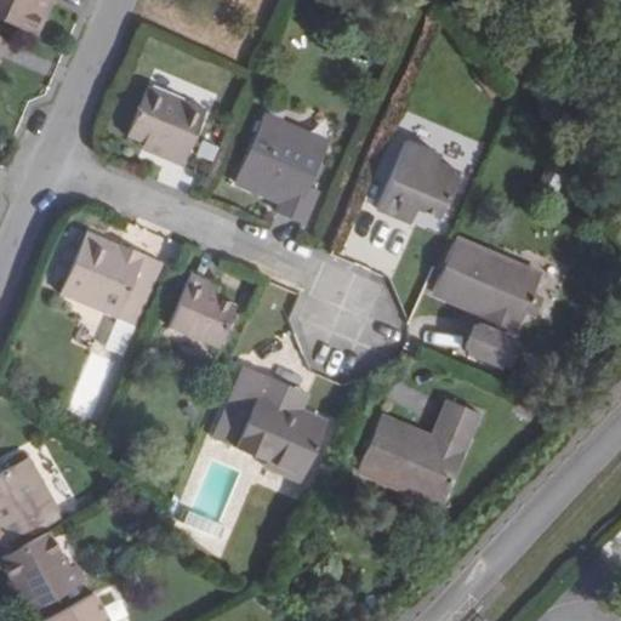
[(41,0),(0,0),(0,18),(35,35),(45,16),(36,11),(41,0)]
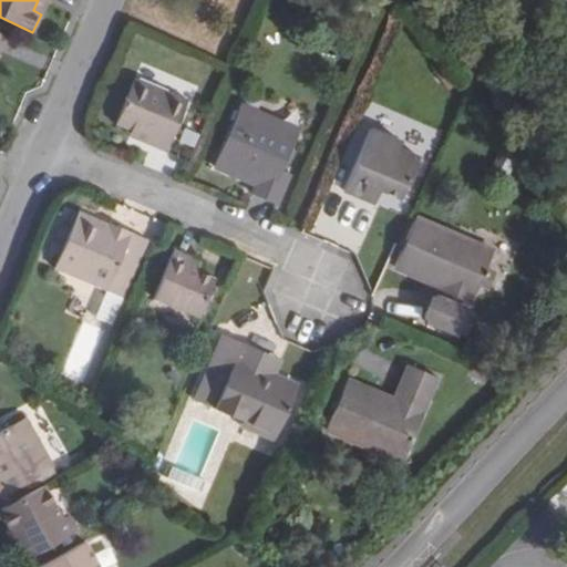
[(41,14),(47,0),(38,0),(33,10),(41,14)]
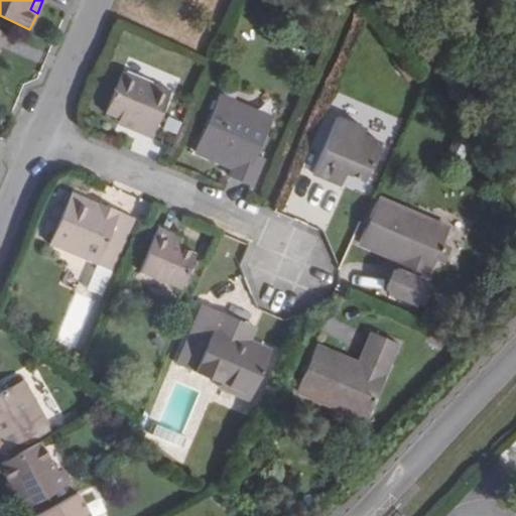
[(171,94),(122,73),(105,113),(118,118),(124,121),(122,127),(151,139),(171,94)]
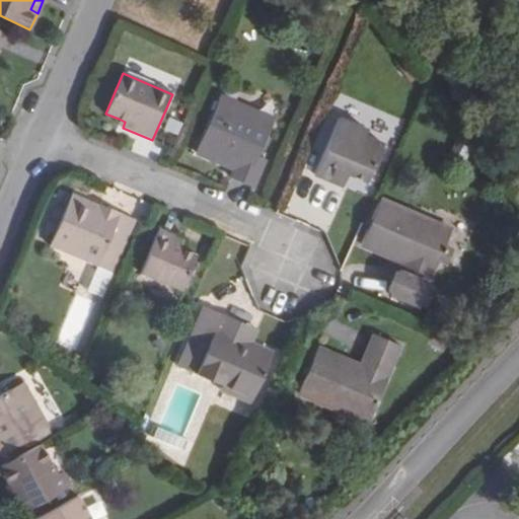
[(274,120),(219,96),(194,153),(233,169),(230,178),(253,189),(266,160),(257,157),(274,120)]
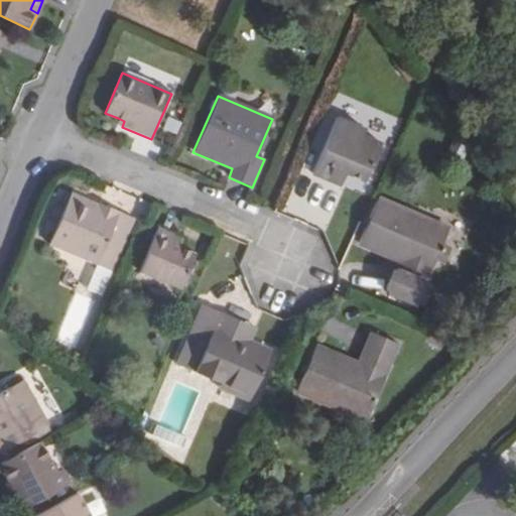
[(365,130),(336,117),(311,174),(337,185),(342,171),(347,174),(364,181),(381,144),(362,135),(365,130)]
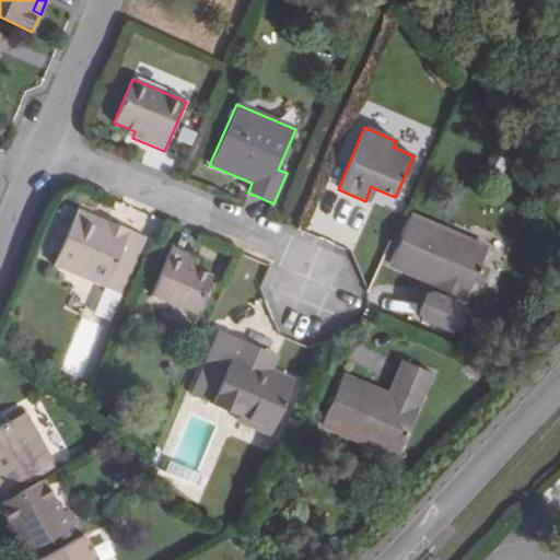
[(376,189),(371,186),(365,201),(371,203),(376,189)]
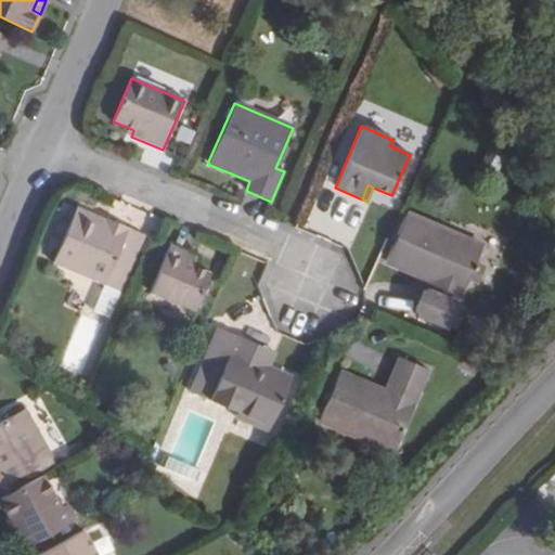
[(52,262),(105,284),(128,231),(76,208),(52,262)]
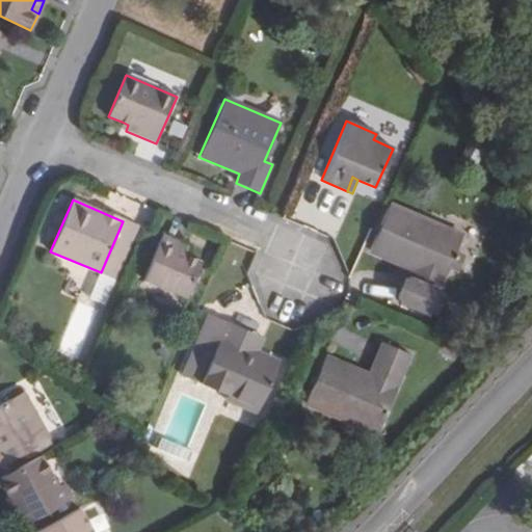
[(399,303),(428,314),(447,269),(454,251),(461,235),(390,204),(369,253),(413,271),(399,303)]
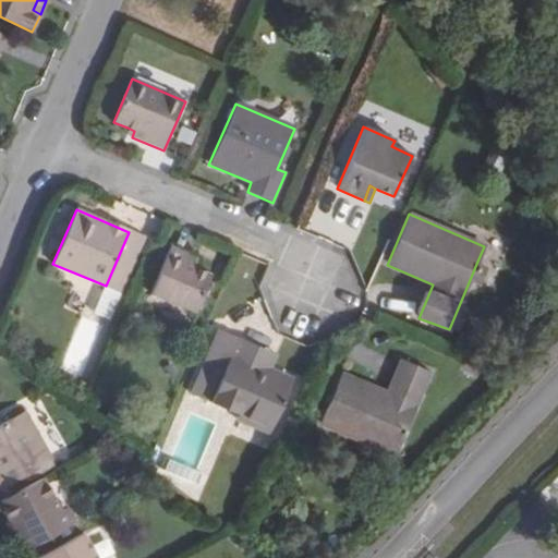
[(121,294),(145,239),(129,232),(106,286),(121,294)]
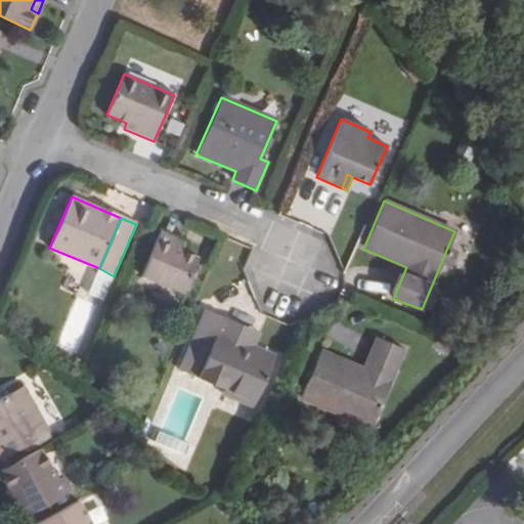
[(183,294),(199,258),(182,252),(172,248),(176,238),(160,231),(141,275),(183,294)]
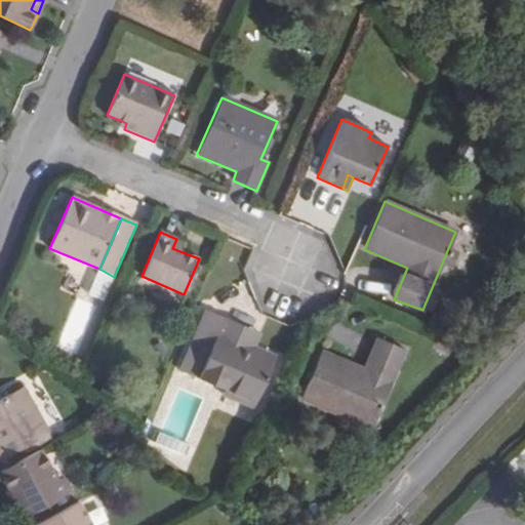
[(183,252),(186,243),(176,239),(172,248),(183,252)]
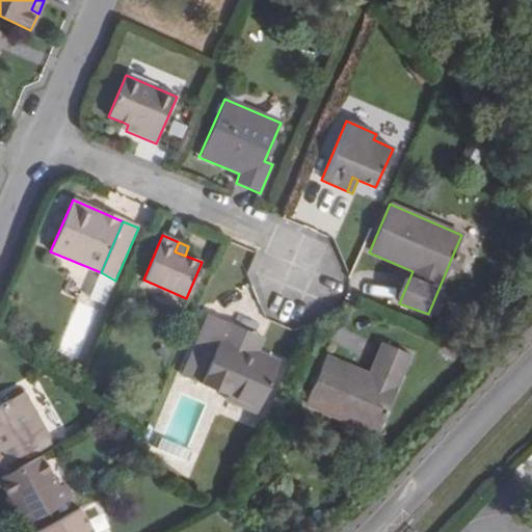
[(458,273),(466,256),(454,251),(447,269),(458,273)]
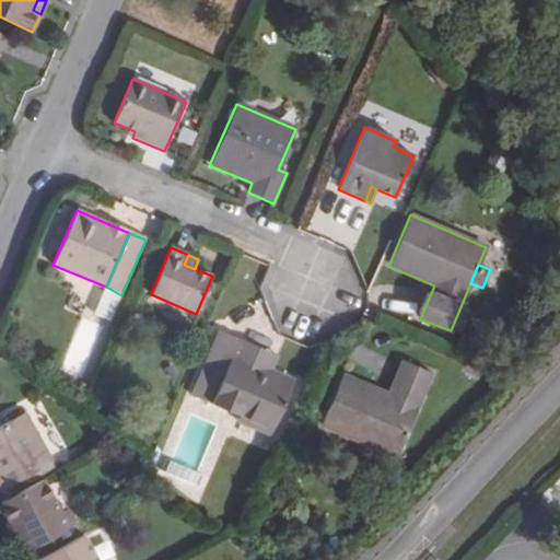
[(221,333),(194,395),(240,416),(273,430),(294,381),(272,371),(263,366),(268,352),(221,333)]
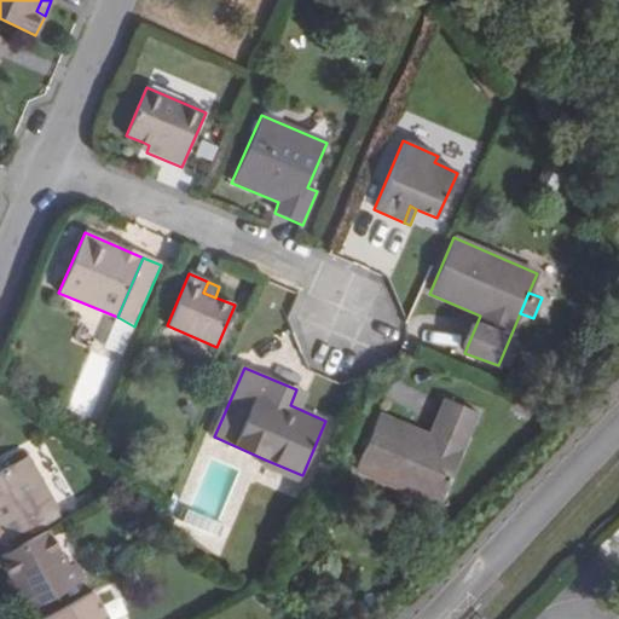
[(301,410),(308,393),(296,389),(290,405),(301,410)]
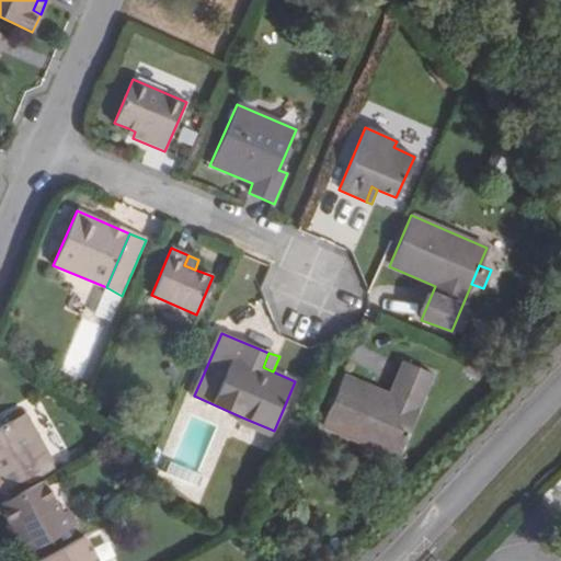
[(403,361),(388,397),(343,376),(321,425),(397,458),(433,375),(403,361)]
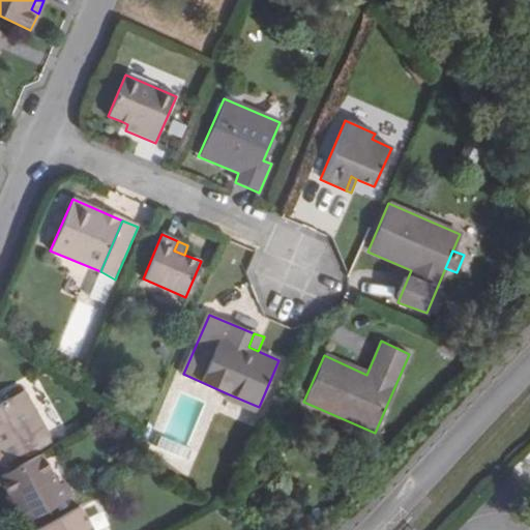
[(187,458),(212,401),(181,388),(156,444),(187,458)]
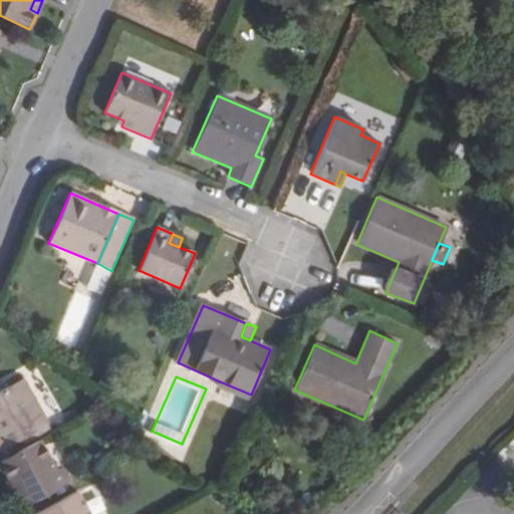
[(47,427),(22,379),(0,392),(0,450),(1,452),(2,451),(12,446),(25,439),(46,427),(47,427)]
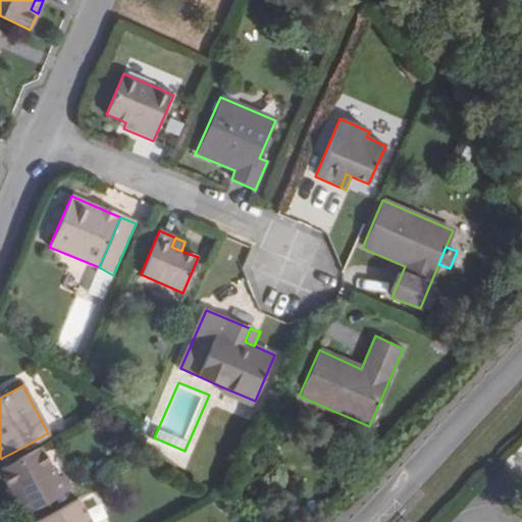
[(220,396),(252,409),(255,401),(223,387),(220,396)]
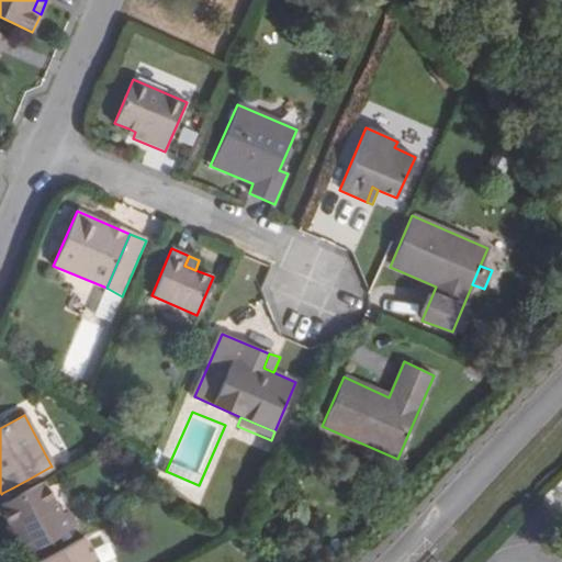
[(51,467),(27,480),(31,485),(54,473),(51,467)]
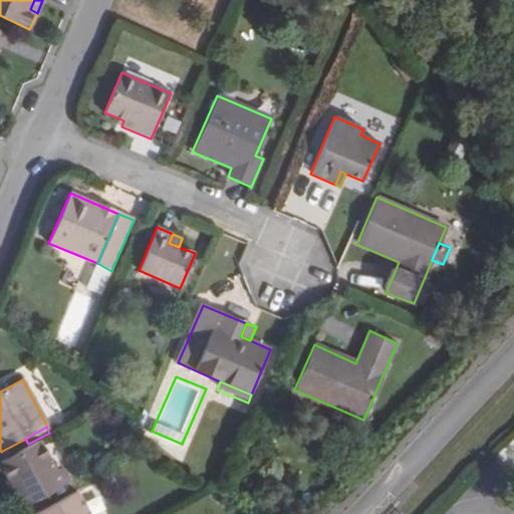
[(0,464),(9,481),(15,489),(10,491),(21,510),(63,485),(55,472),(38,442),(17,454),(7,460),(0,463),(0,464)]
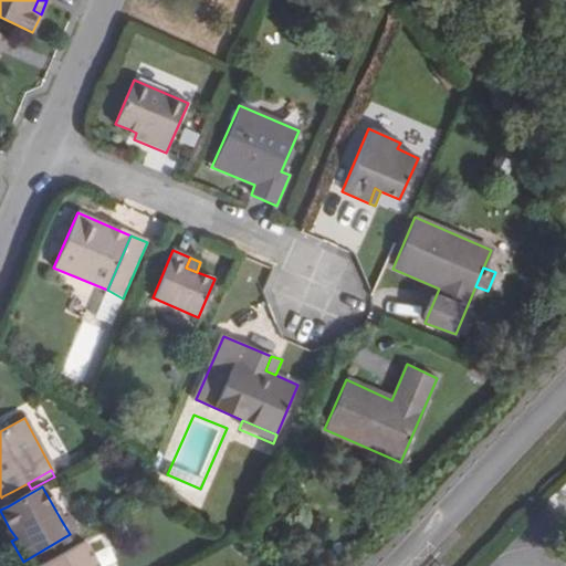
[(13,491),(2,496),(8,506),(19,500),(13,491)]
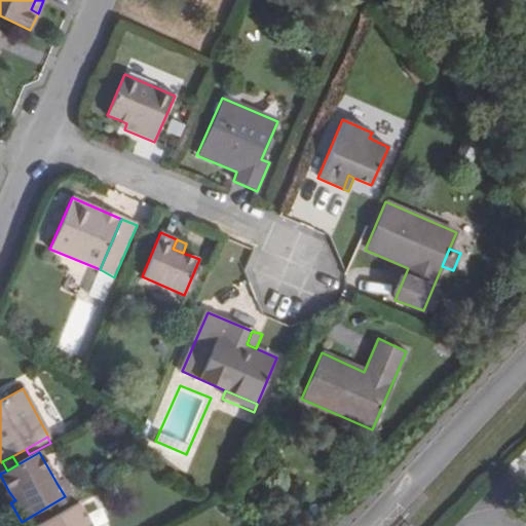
[(71,493),(63,478),(57,483),(65,496),(71,493)]
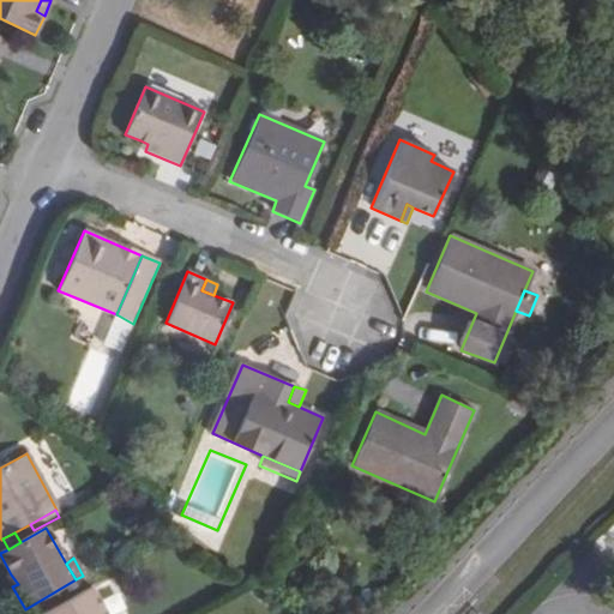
[(12,587),(18,584),(11,575),(7,577),(12,587)]
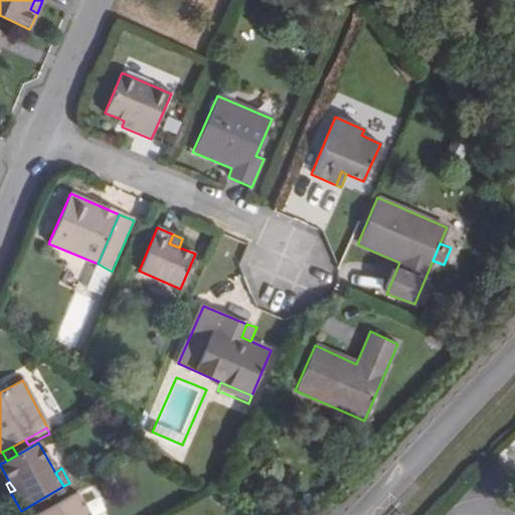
[(89,514),(76,493),(35,514),(89,514)]
